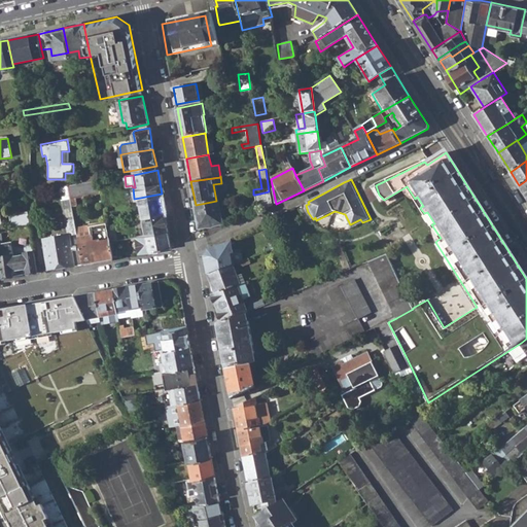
[(99,182),(68,187),(70,199),(72,207),(77,206),(76,198),(101,194),(99,182)]
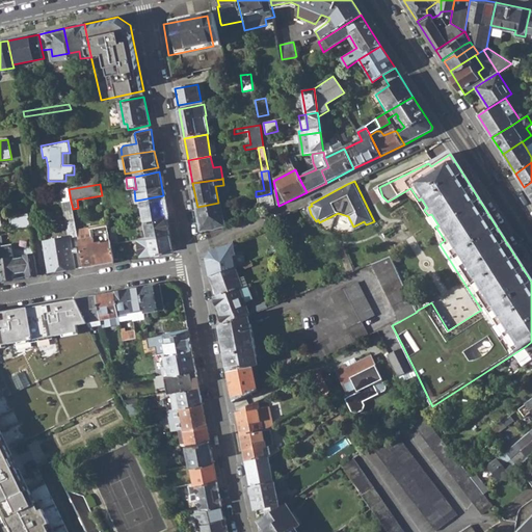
[(229,190),(230,201),(250,197),(248,187),(229,190)]
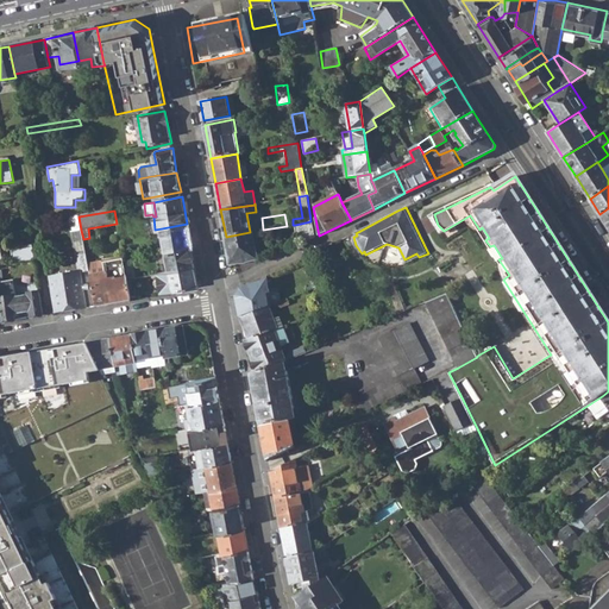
[(70,232),(81,230),(79,217),(69,219),(70,232)]
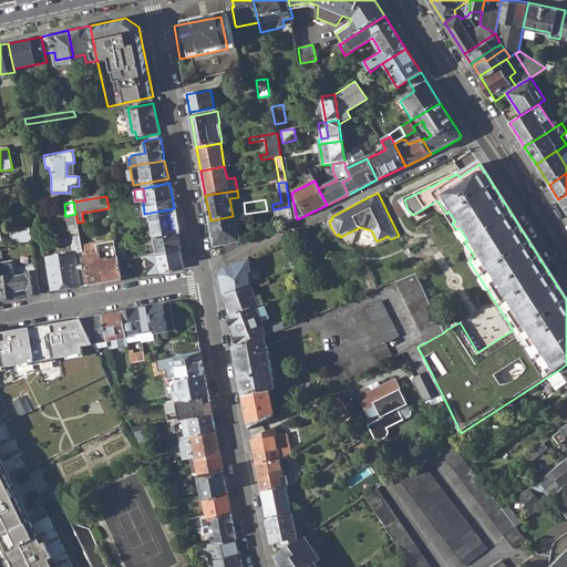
[(292,222),(289,206),(275,209),(276,218),(282,217),(284,226),(292,222)]
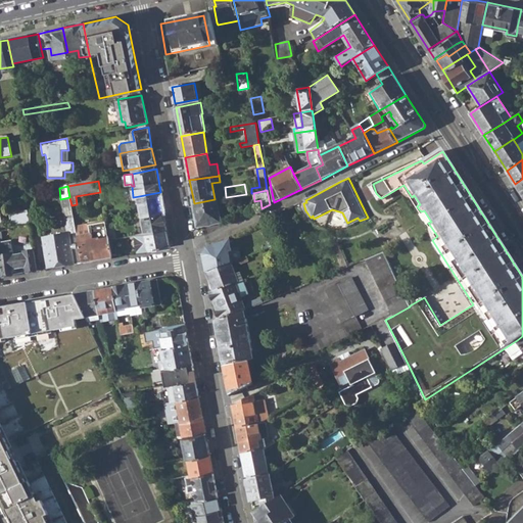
[(138,205),(140,217),(142,217),(147,216),(165,212),(161,195),(160,192),(144,195),(139,196),(140,205),(138,205)]
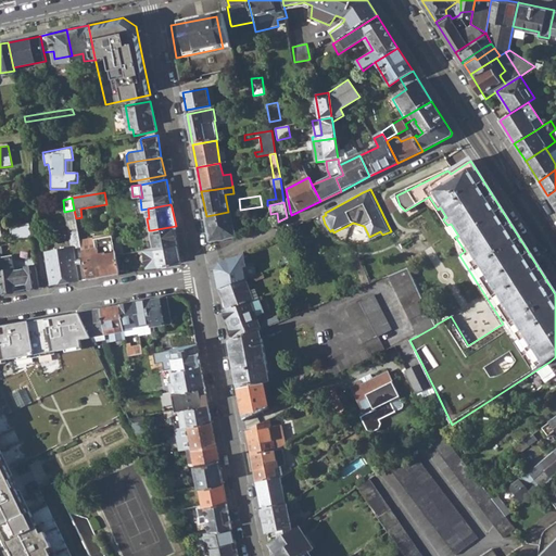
[(446,217),(440,207),(438,210),(443,219),(444,218),(446,217)]
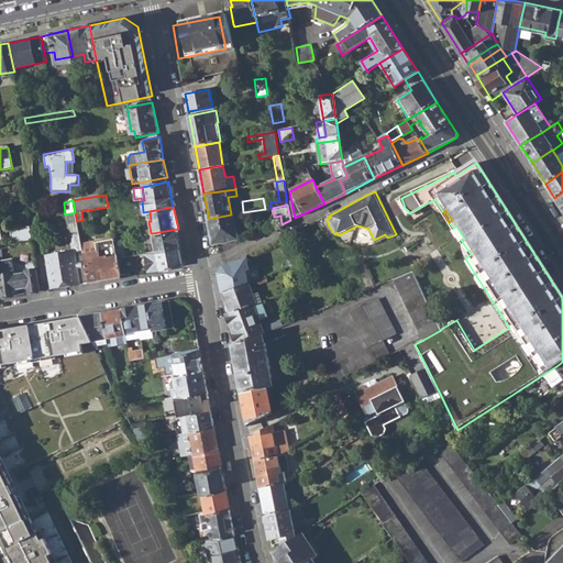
[(234,214),(231,214),(209,219),(212,241),(213,241),(216,245),(239,240),(234,214)]
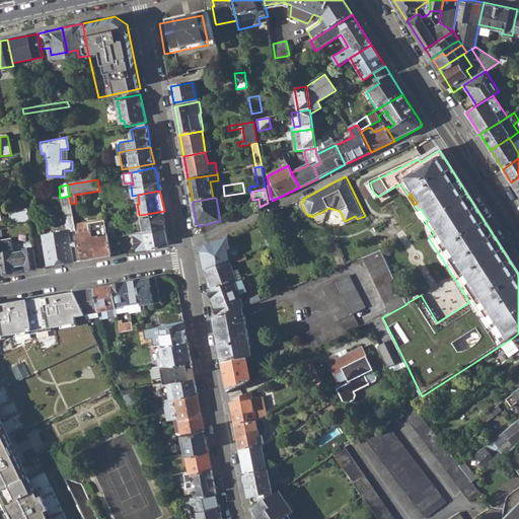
[(428,220),(421,209),(418,210),(425,221),(428,220)]
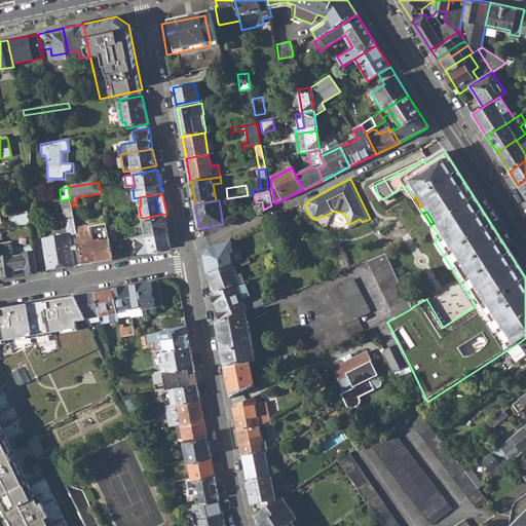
[(11,227),(30,225),(28,213),(9,215),(11,227)]
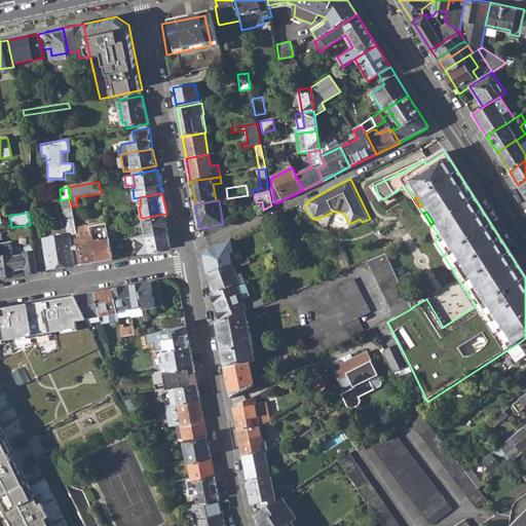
[(143,218),(147,234),(168,230),(166,214),(148,217),(143,218)]
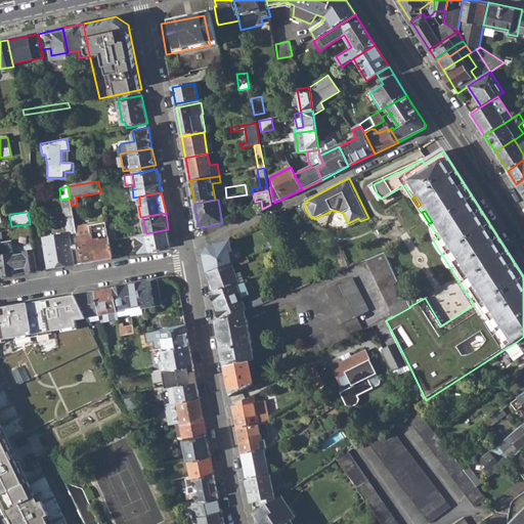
[(47,270),(82,264),(78,237),(76,228),(74,218),(64,219),(67,235),(42,239),(47,270)]
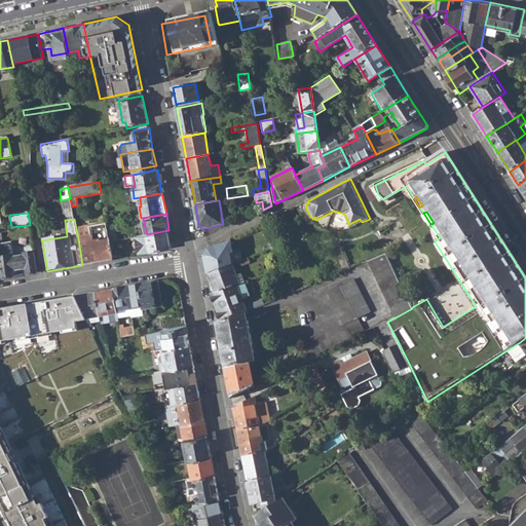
[(362,222),(360,219),(349,224),(351,227),(362,222)]
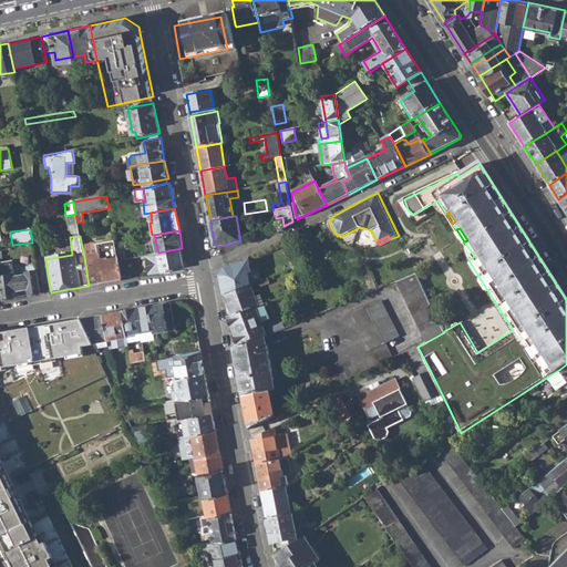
[(114,241),(82,247),(84,257),(89,286),(122,280),(114,241)]
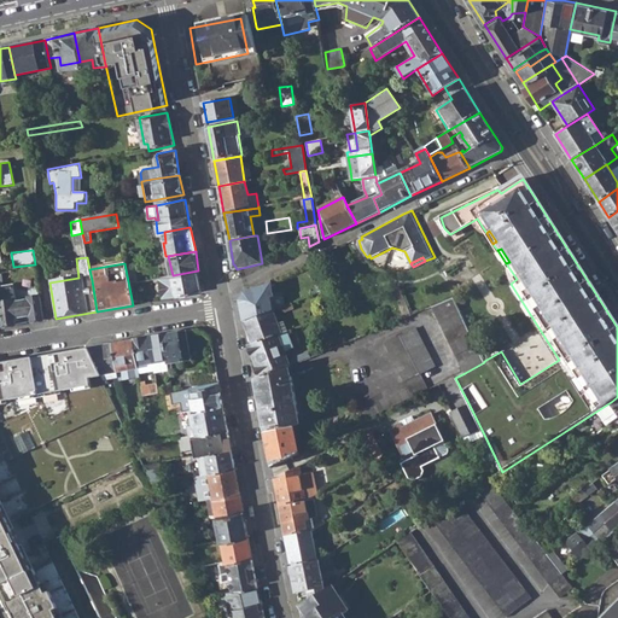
[(164,293),(175,291),(176,292),(181,292),(181,296),(203,292),(198,270),(173,275),(162,278),(162,284),(159,285),(159,287),(161,289),(163,290),(164,293)]
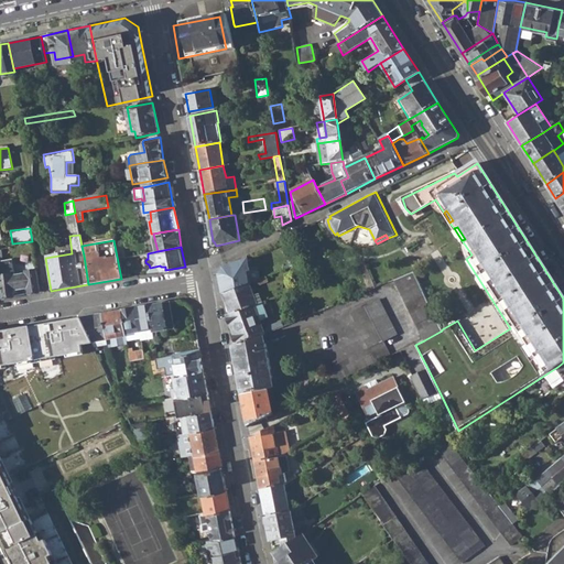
[(0,262),(0,284),(2,300),(14,297),(13,291),(28,289),(29,294),(40,293),(36,270),(24,272),(25,274),(14,277),(12,260),(0,262)]
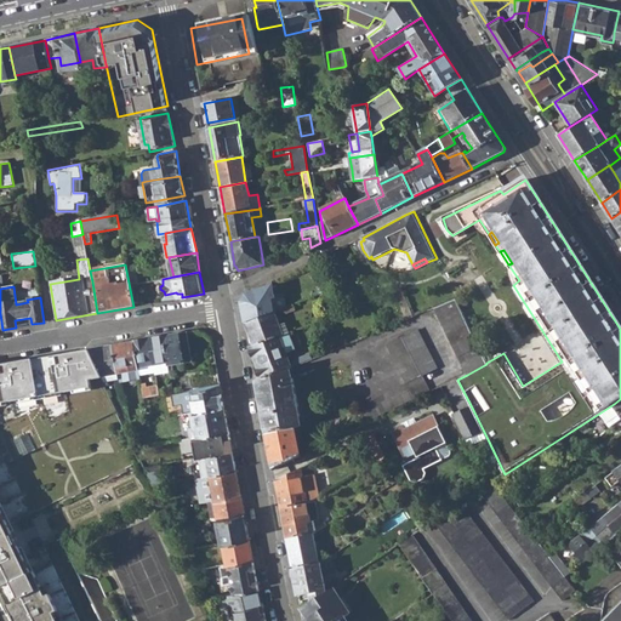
[(241,303),(246,324),(274,313),(272,298),(274,298),(273,286),(246,295),(241,303)]
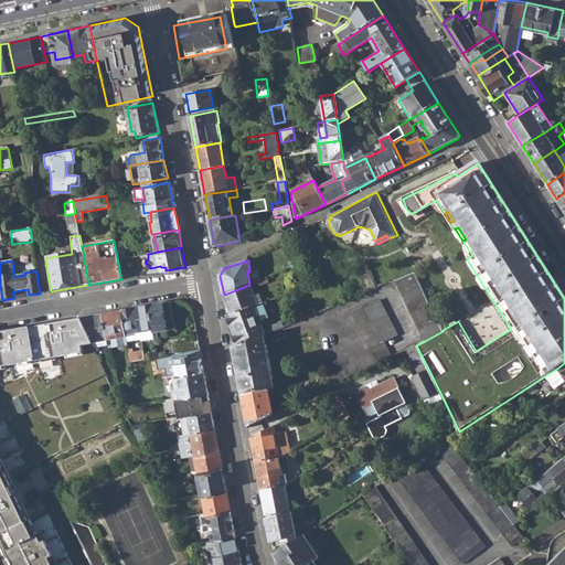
[(395,280),(425,341),(443,331),(443,330),(426,296),(415,272),(395,280)]
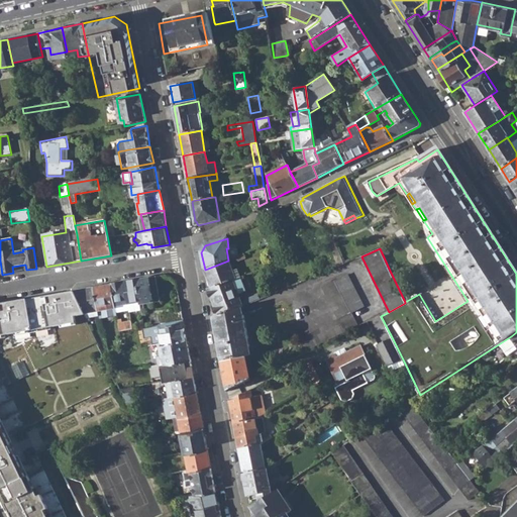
[(205,270),(211,288),(233,280),(239,277),(237,270),(232,272),(228,261),(205,270)]
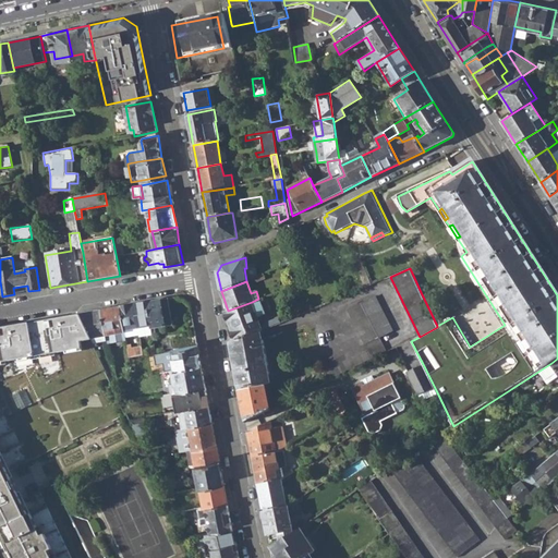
[(324,365),(330,379),(387,352),(379,338),(393,331),(376,295),(349,308),(366,344),(324,365)]
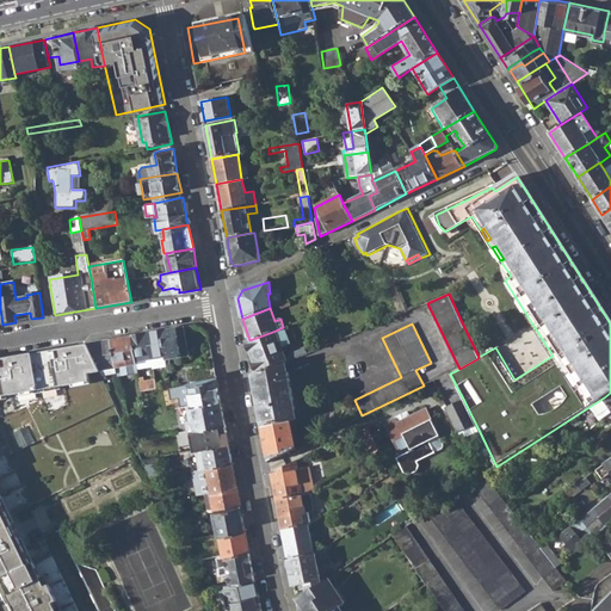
[(183,328),(160,333),(165,358),(166,360),(187,357),(183,328)]
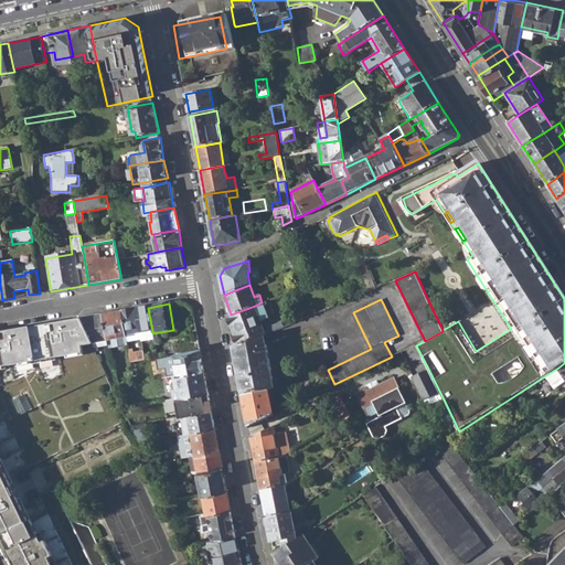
[(230,328),(234,348),(265,334),(260,321),(256,309),(255,306),(231,315),(227,316),(232,327),(230,328)]
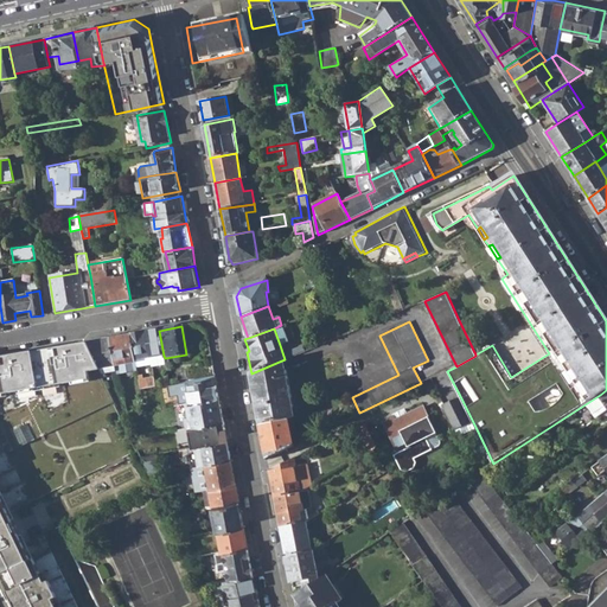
[(159,331),(145,333),(149,358),(164,356),(159,331)]
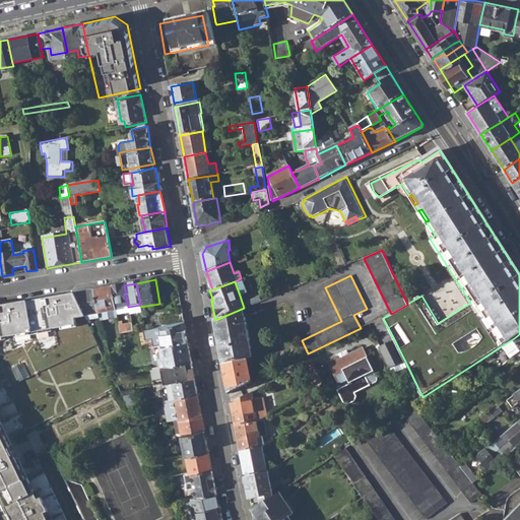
[(124,285),(112,287),(116,309),(124,307),(128,307),(124,285)]
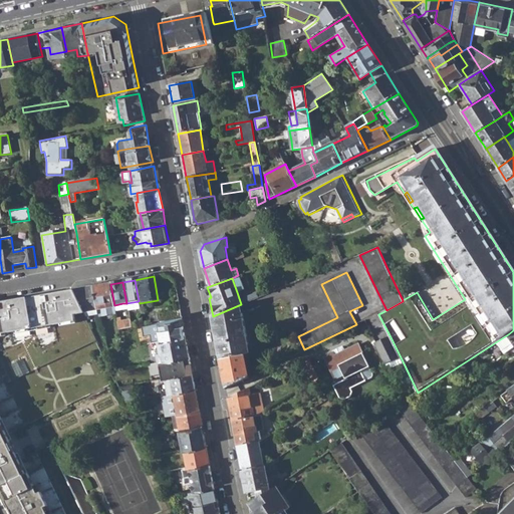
[(114,305),(110,284),(93,287),(97,310),(100,310),(101,315),(103,316),(111,315),(111,313),(115,312),(114,309),(114,307),(114,305)]
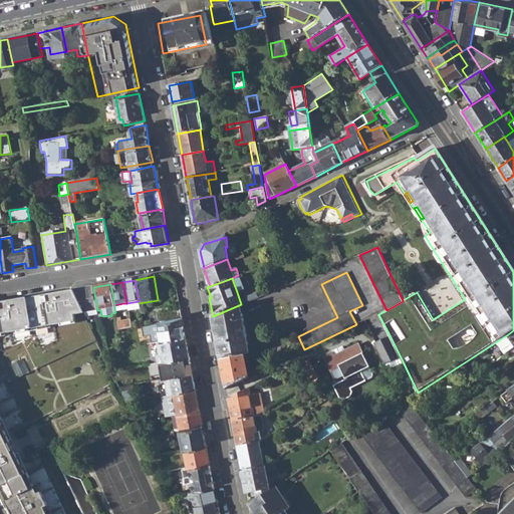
[(93,287),(72,290),(83,313),(97,310),(93,287)]
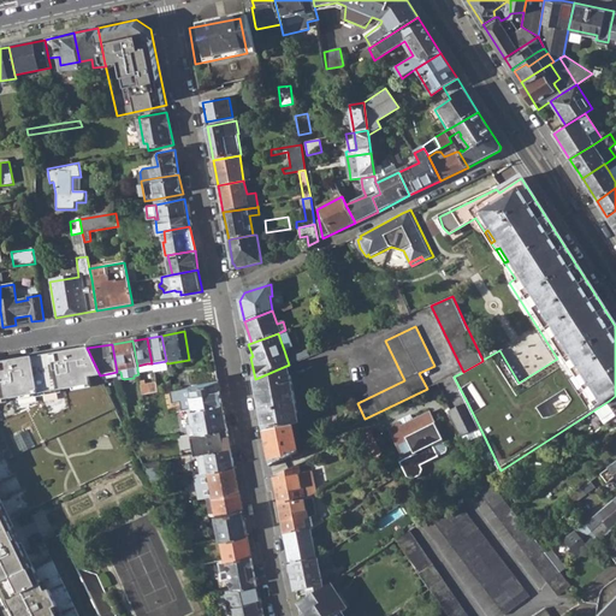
[(61,615),(58,609),(61,608),(53,591),(51,592),(39,568),(35,570),(4,504),(6,504),(0,490),(0,401),(90,388),(90,379),(101,378),(100,375),(87,348),(0,362),(0,585),(12,611),(11,612),(11,615),(13,615),(15,615),(61,615)]
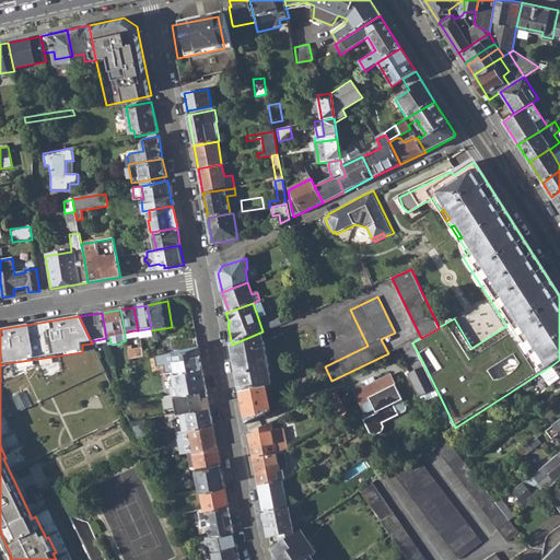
[(151,328),(138,330),(139,338),(140,338),(152,336),(152,330),(151,328)]
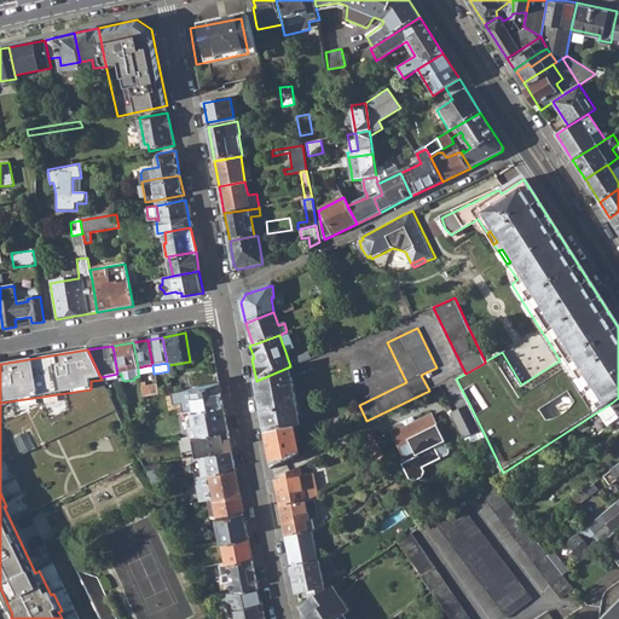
[(138,372),(139,376),(154,374),(152,365),(148,365),(138,368),(138,370),(138,372)]
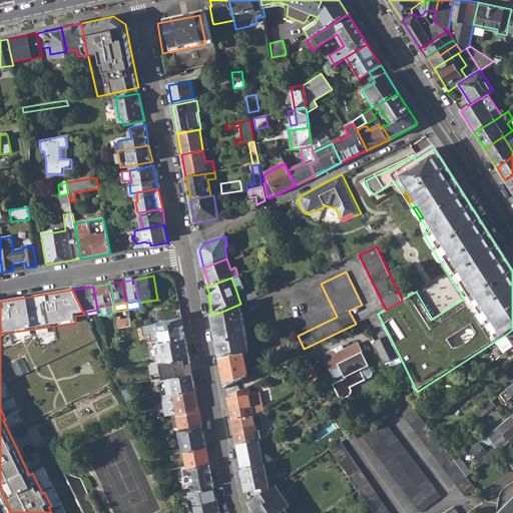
[(212,316),(220,359),(243,355),(245,354),(249,352),(240,304),(212,316)]
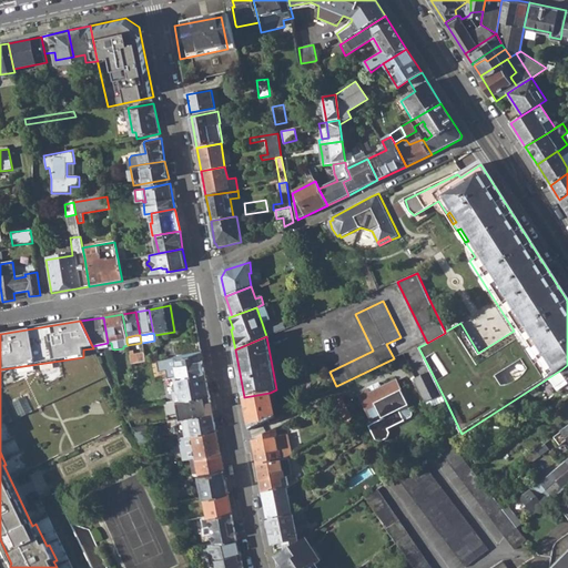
[(176,347),(178,355),(201,351),(200,342),(176,347)]
